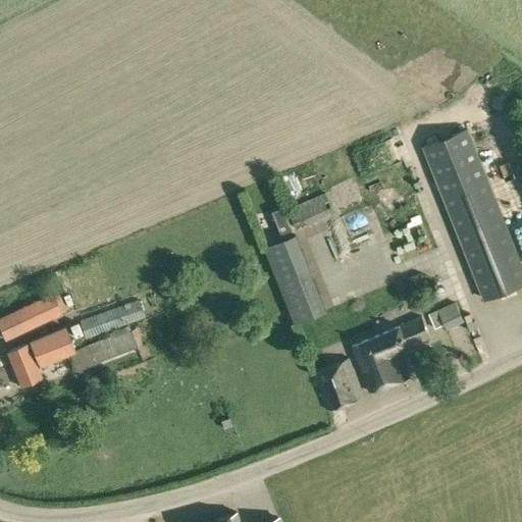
[(521,283),(521,266),(467,128),(424,146),(484,299),(521,283)]
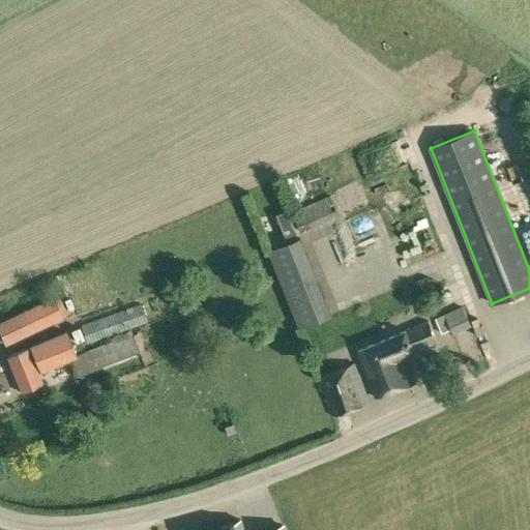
[(293,211),(300,232),(340,216),(330,197),(293,211)]
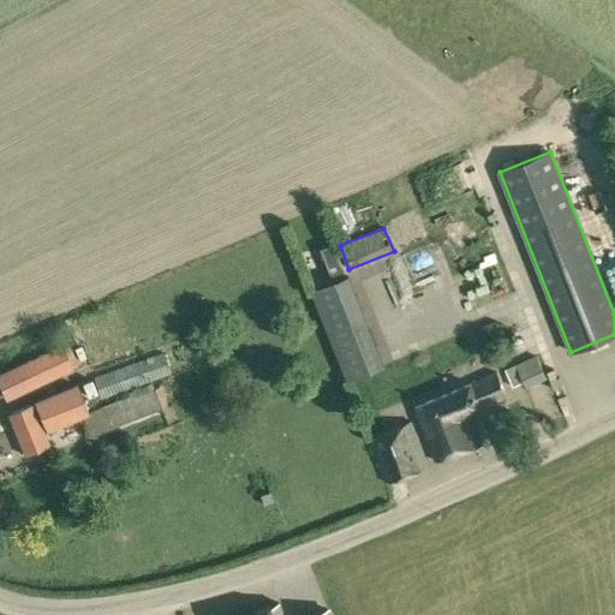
[(345,269),(335,248),(334,243),(321,249),(330,275),(345,269)]
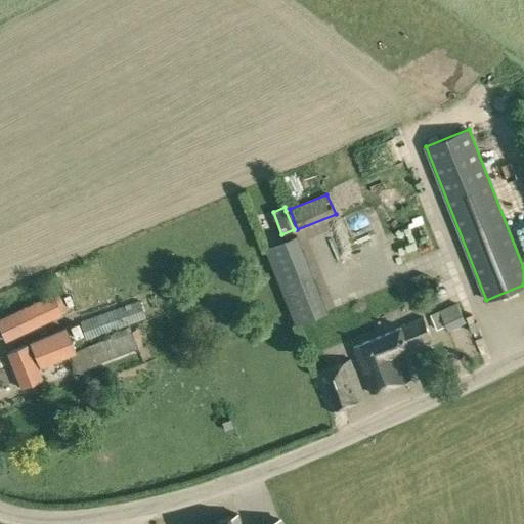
[(444,264),(422,207),(380,223),(402,280),(444,264)]
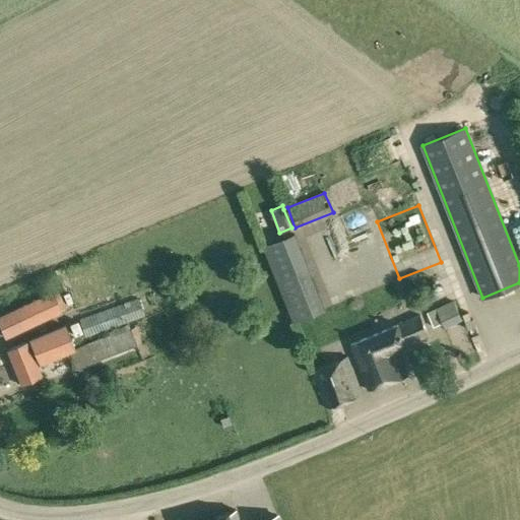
[(343,212),(315,224),(320,237),(348,224),(343,212)]
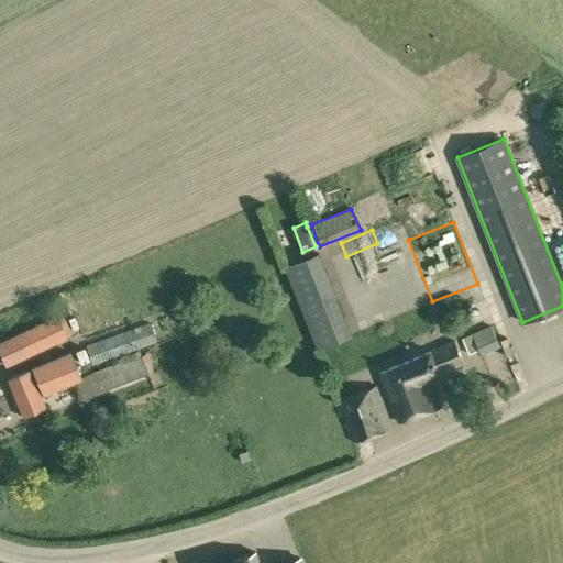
[(350,334),(317,254),(284,267),(317,348),(350,334)]
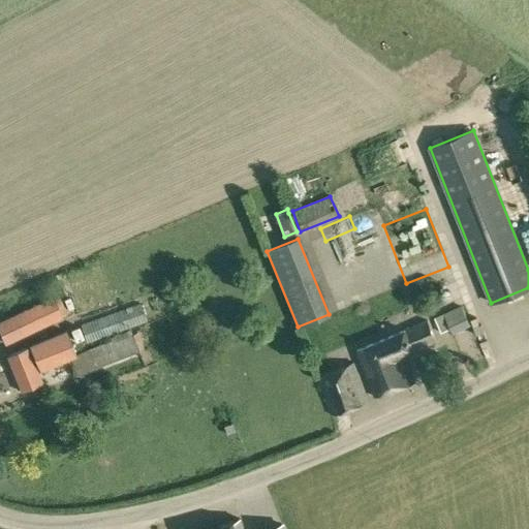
[(0,321),(0,332),(5,343),(63,316),(52,298),(0,321)]
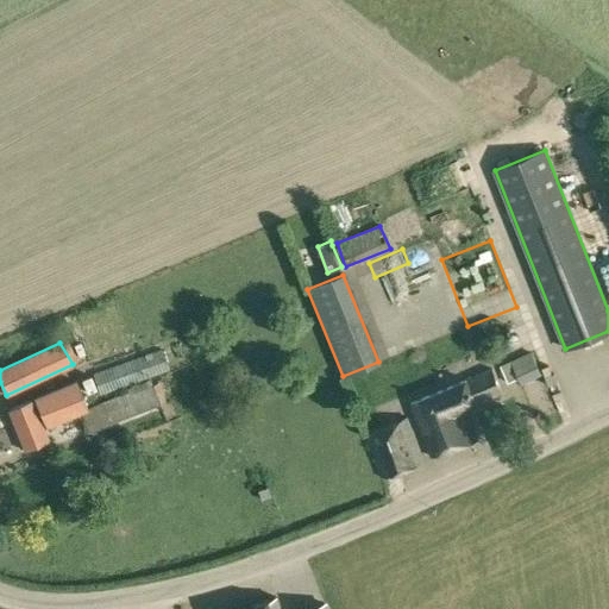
[(541,376),(531,352),(501,365),(509,382),(519,377),(522,384),(541,376)]
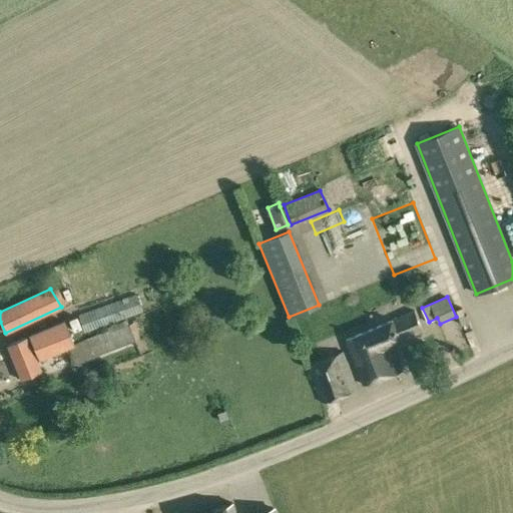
[(118,321),(146,313),(143,300),(114,308),(118,321)]
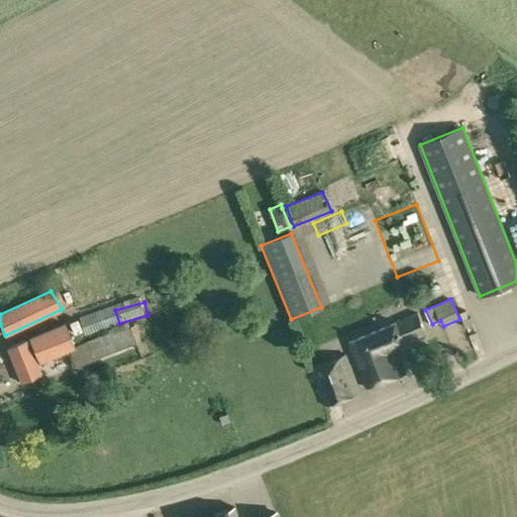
[(348,342),(367,388),(405,372),(395,346),(426,333),(418,313),(348,342)]
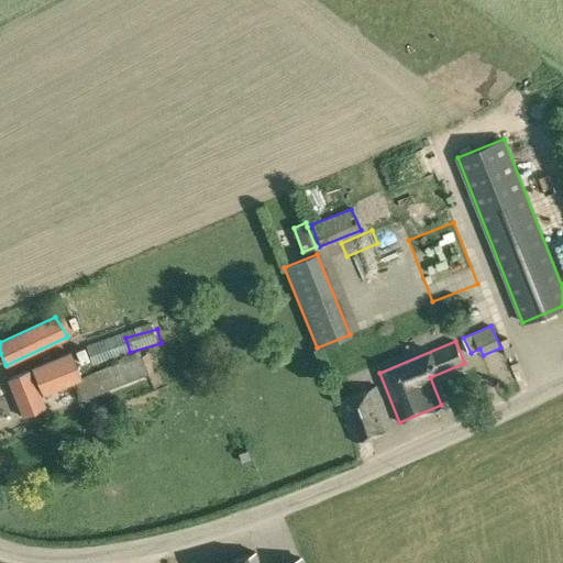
[(75,381),(83,399),(148,373),(139,351),(117,360),(118,362),(75,381)]
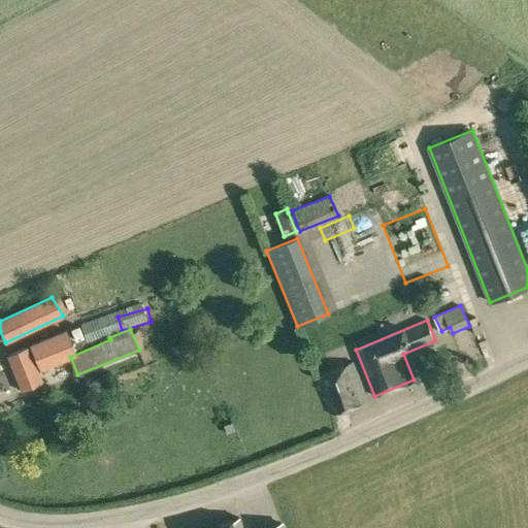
[(77,331),(62,335),(65,345),(80,341),(77,331)]
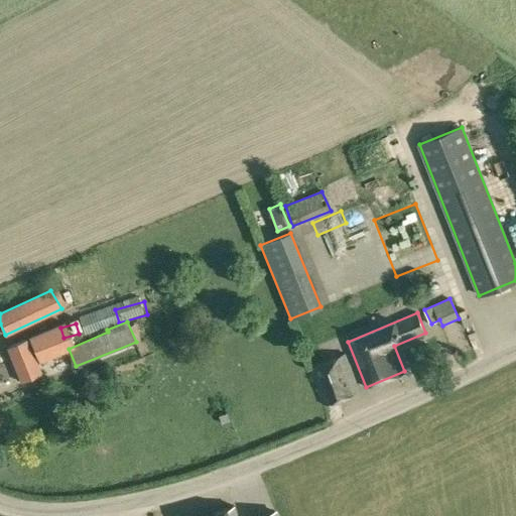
[(63,351),(55,330),(27,341),(26,340),(6,348),(20,382),(37,375),(32,364),(63,351)]
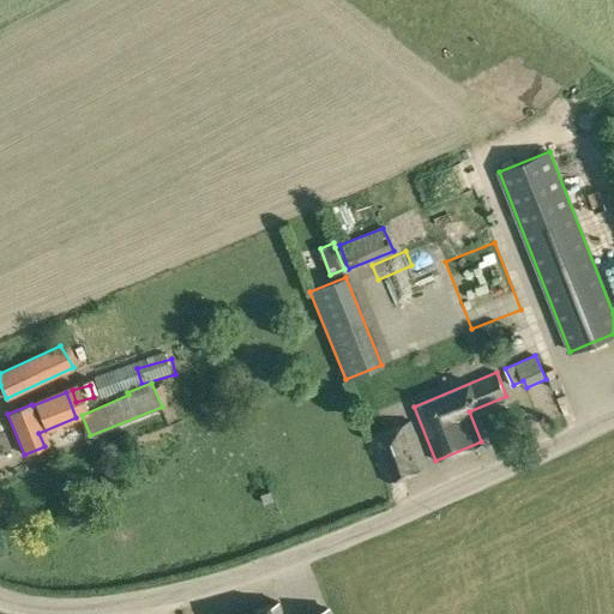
[(206,401),(198,403),(200,411),(209,409),(206,401)]
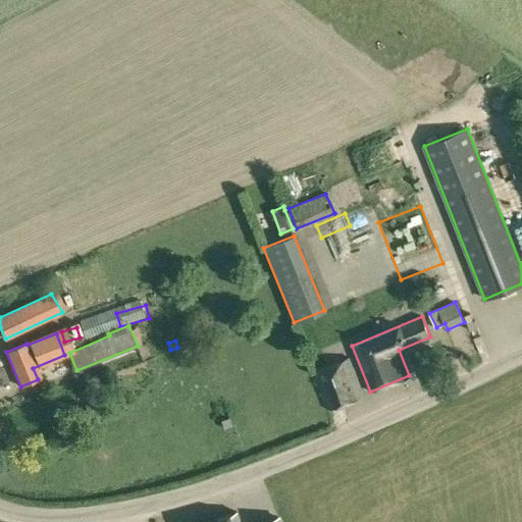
[(313,372),(327,409),(364,394),(350,357),(313,372)]
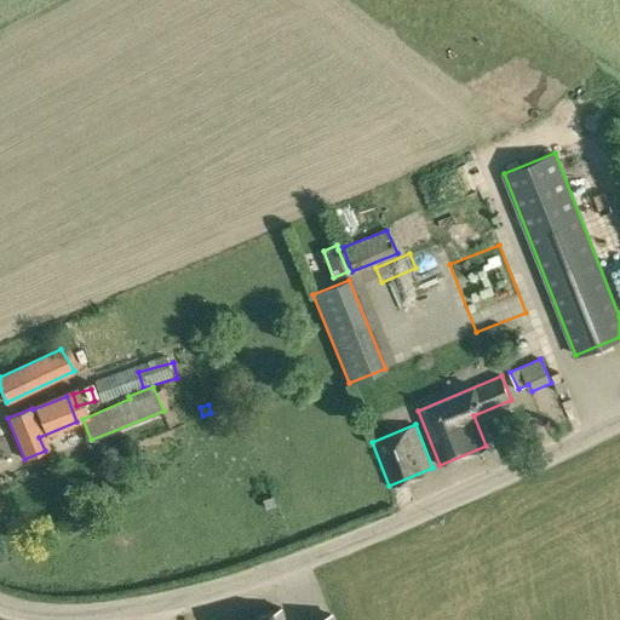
[(246,619),(287,619),(283,607),(246,619)]
